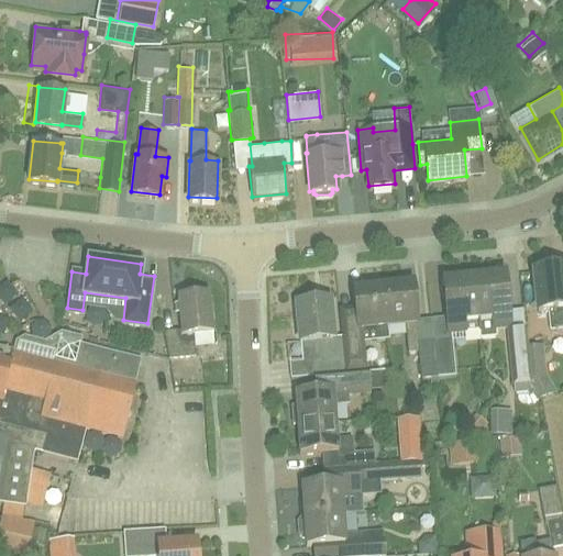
[(562,264),(533,267),(538,308),(548,307),(549,325),(562,323),(562,264)]
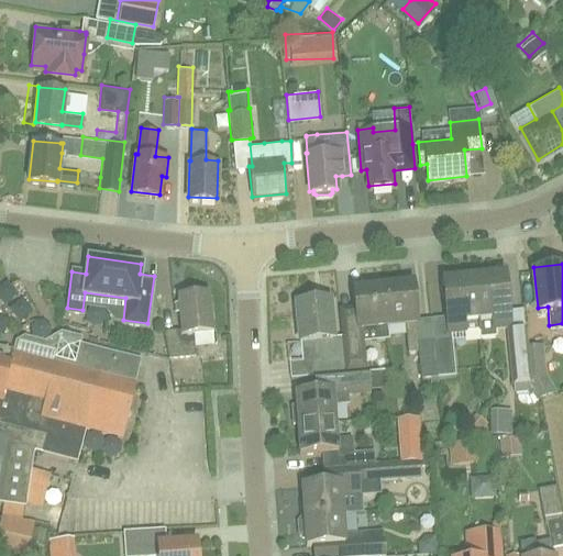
[(459,273),(457,276),(443,277),(446,313),(448,330),(463,327),(462,315),(478,314),(474,274),(471,275),(468,271),(459,273)]
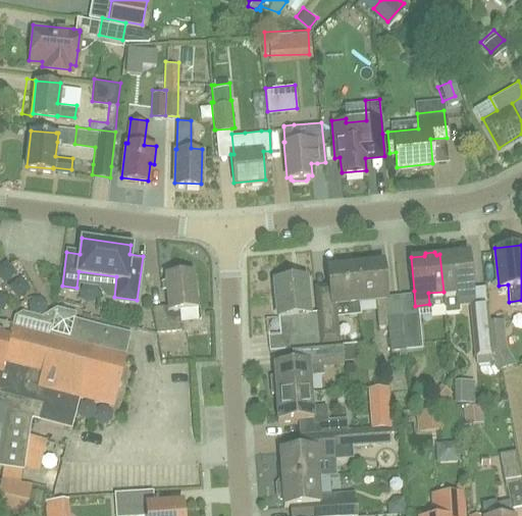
[(439,254),(444,292),(456,291),(457,302),(471,300),(466,252),(439,254)]
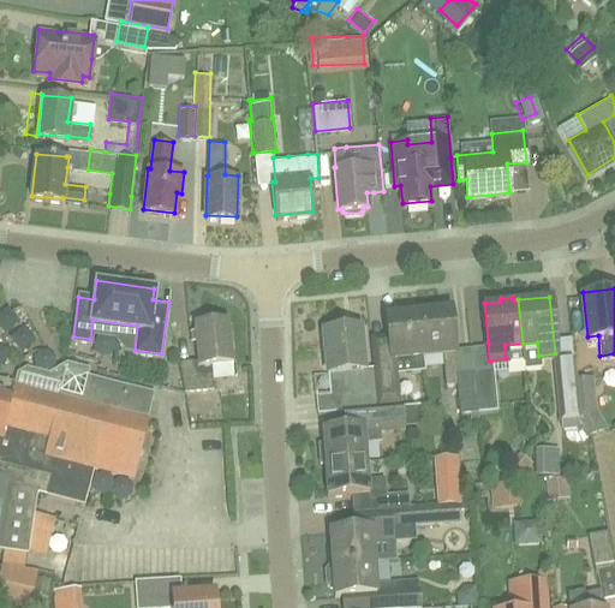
[(418,309),(422,352),(441,350),(445,383),(457,382),(459,409),(478,406),(473,368),(457,370),(454,349),(454,346),(449,307),(437,308),(437,305),(418,308),(418,309)]
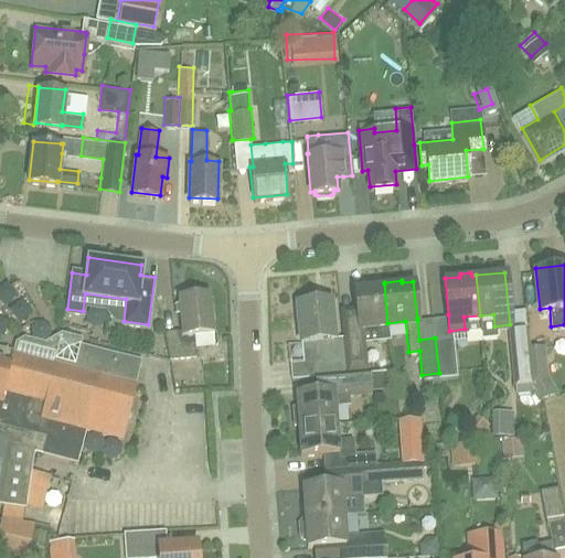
[(384,283),(354,287),(355,302),(358,325),(359,325),(373,324),(374,337),(388,336),(387,323),(384,283)]
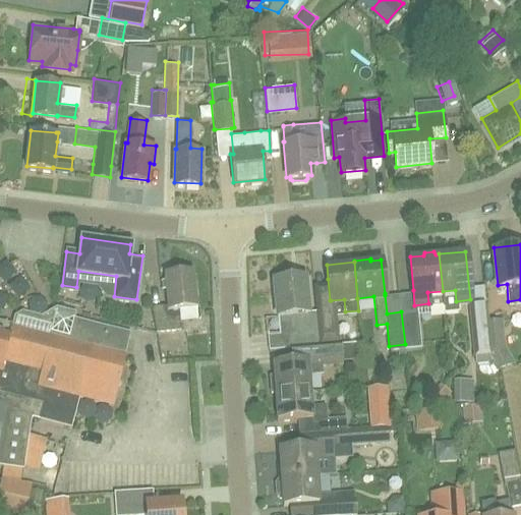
[(166,302),(151,303),(156,329),(180,327),(178,306),(195,304),(192,271),(163,274),(166,302)]
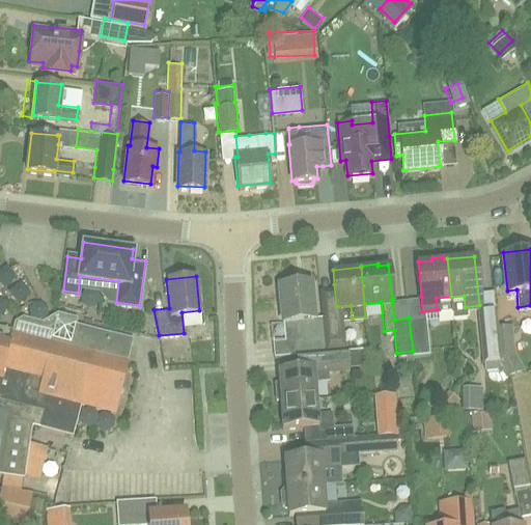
[(284,338),(272,339),(273,354),(297,352),(325,350),(324,334),(322,314),(313,314),(310,280),(279,283),(282,320),(301,318),(303,336),(284,338)]
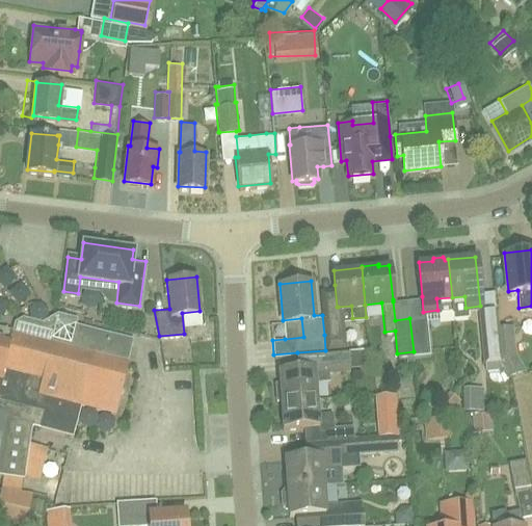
[(335,285),(319,287),(322,315),(324,335),(325,350),(341,348),(342,348),(339,313),(338,307),(337,307),(335,285)]
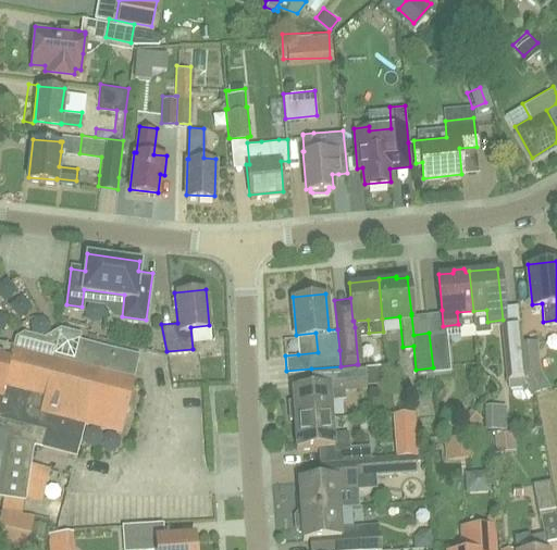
[(521,339),(519,339),(518,324),(500,325),(506,376),(522,375),(525,375),(521,339)]
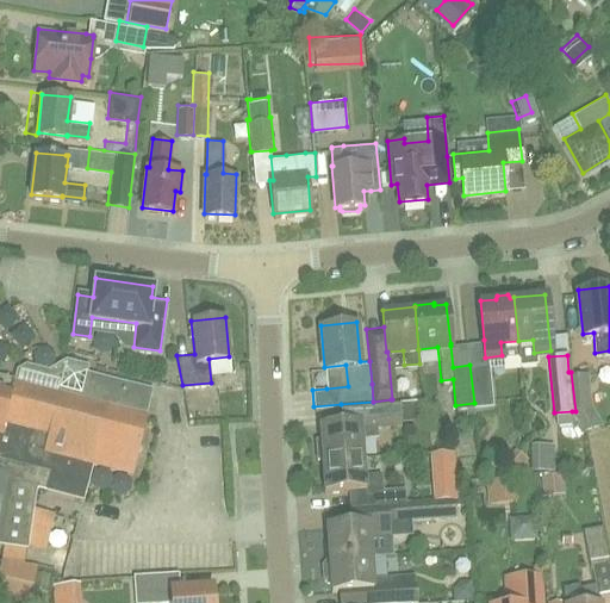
[(489,364),(470,365),(474,403),(492,402),(489,364)]
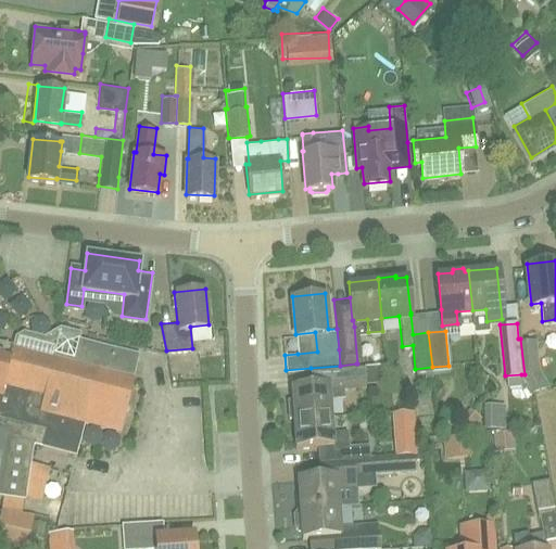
[(135,377),(134,377),(140,350),(79,335),(78,335),(66,332),(58,337),(53,356),(12,345),(0,341),(0,492),(24,496),(25,495),(41,498),(49,464),(29,460),(33,439),(76,451),(85,418),(121,428),(135,377)]
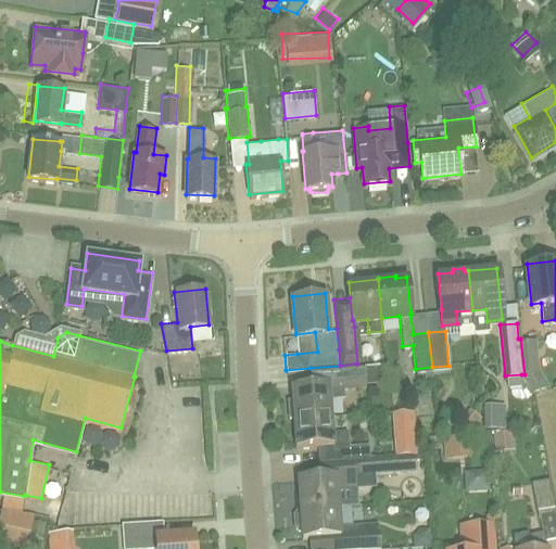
[(292,397),(287,398),(288,416),(293,416),(330,412),(329,396),(343,395),(342,383),(365,381),(364,364),(362,364),(357,364),(356,364),(340,366),(311,368),(312,385),(291,386),(292,397)]
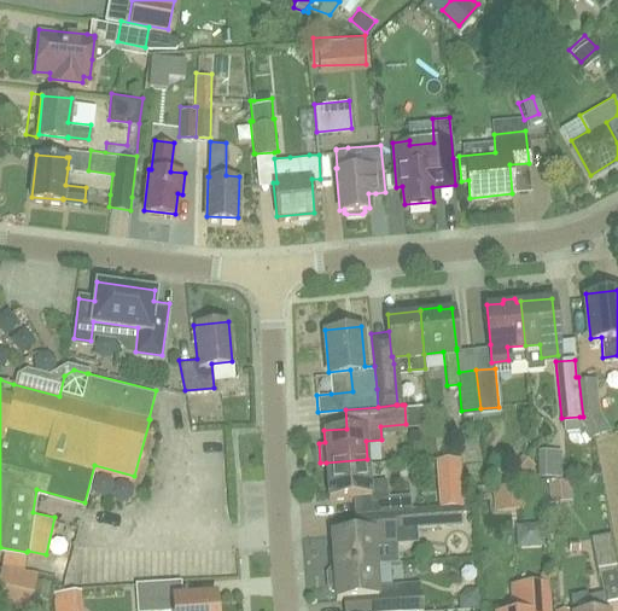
[(541,472),(558,472),(558,444),(541,444),(541,472)]
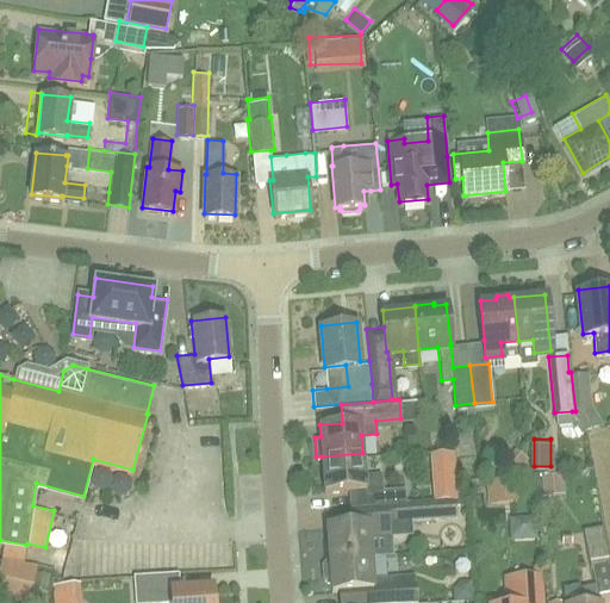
[(362,453),(322,457),(324,489),(347,488),(365,485),(371,485),(372,503),(405,499),(404,485),(383,486),(381,471),(363,472),(362,453)]
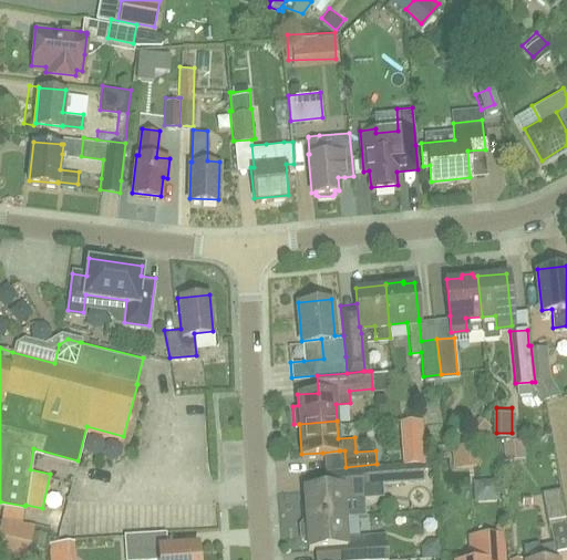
[(501,436),(502,456),(521,455),(519,435),(501,436)]
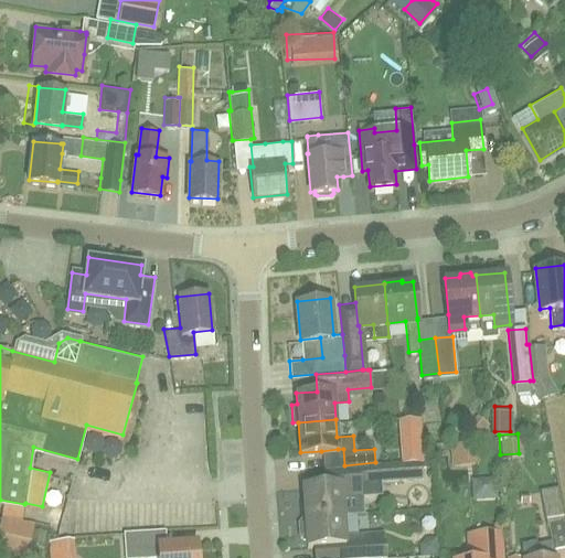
[(479,460),(477,439),(449,441),(451,462),(479,460)]
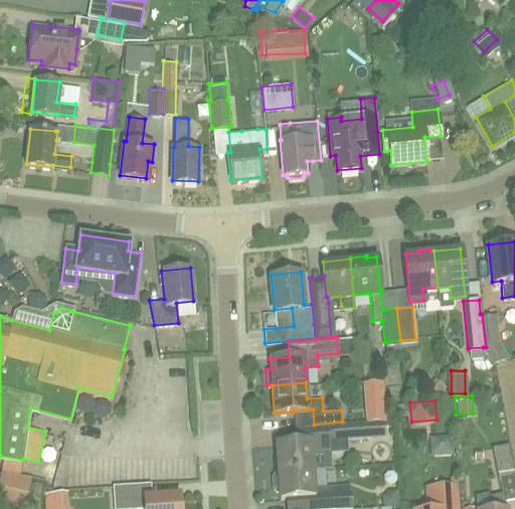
[(386,417),(385,402),(365,404),(366,418),(386,417)]
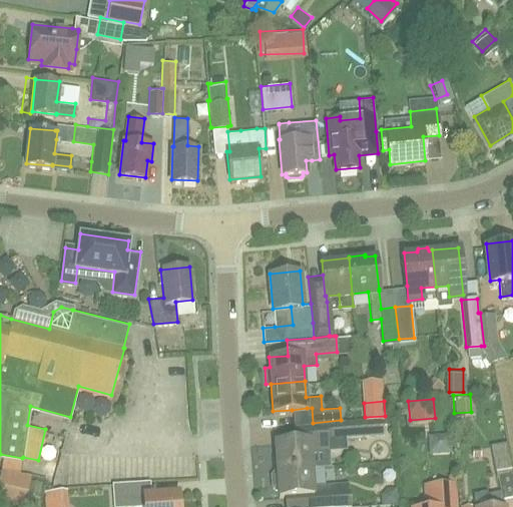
[(311,465),(310,449),(327,448),(326,436),(381,432),(380,418),(341,421),(341,420),(313,423),(293,424),(294,439),(274,440),(276,468),(311,465)]
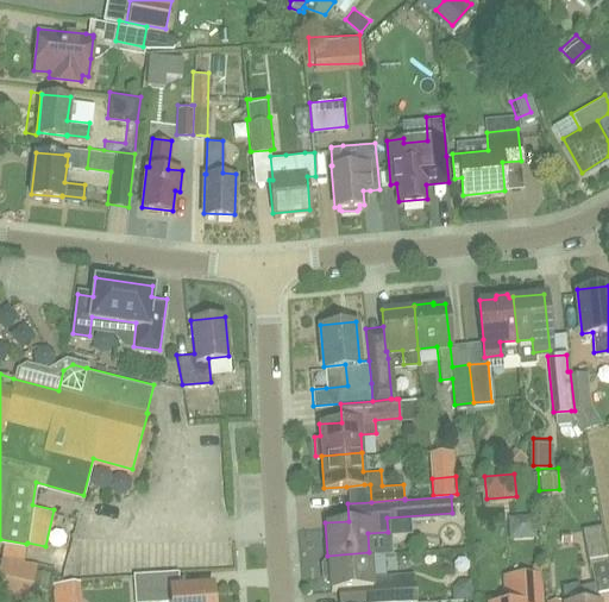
[(533,533),(533,506),(506,506),(506,532),(533,533)]
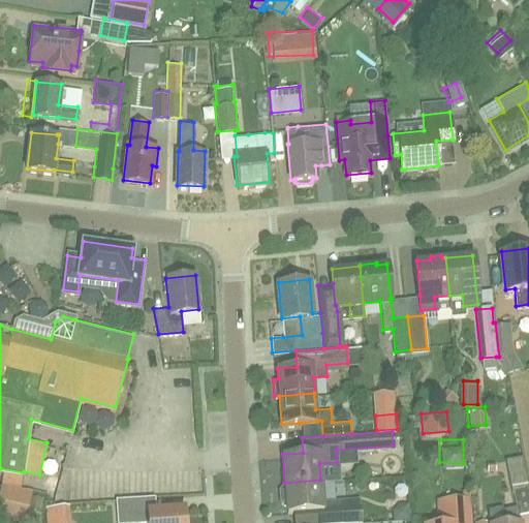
[(511,489),(528,486),(522,453),(504,457),(511,489)]
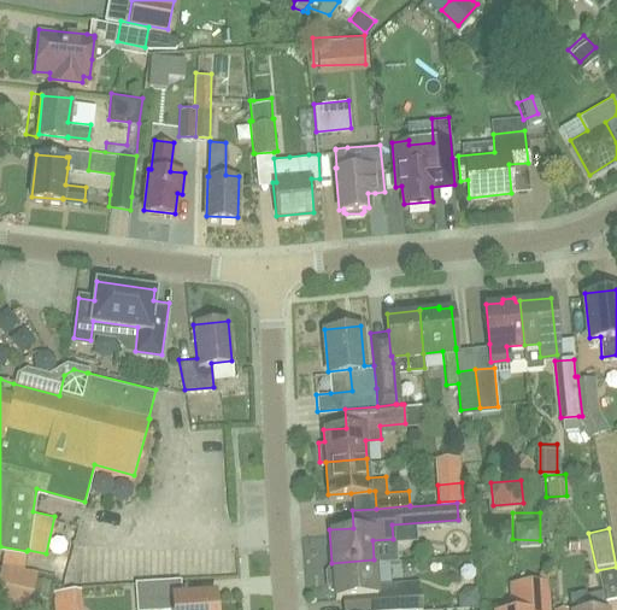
[(381,609),(387,609),(415,608),(412,579),(375,581),(374,559),(331,563),(331,564),(328,564),(325,568),(325,584),(330,586),(334,586),(334,594),(342,594),(342,609),(381,609)]
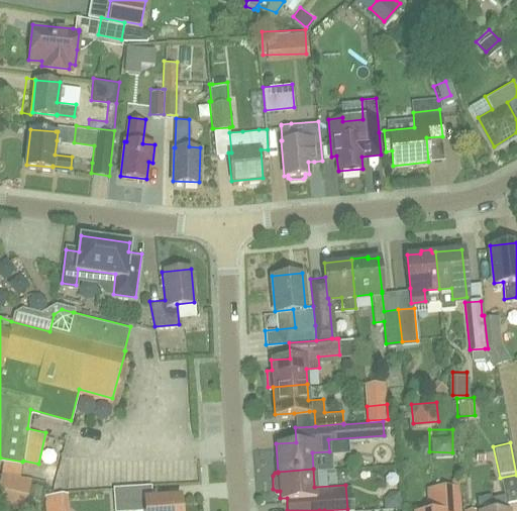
[(0,508),(14,510),(22,510),(29,480),(2,475),(0,482),(0,508)]
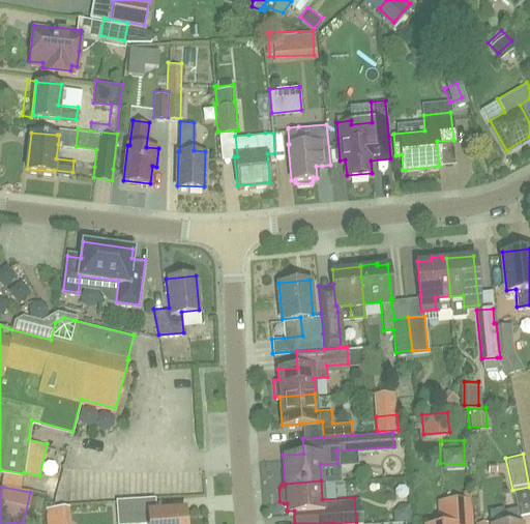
[(185,523),(184,507),(144,511),(144,496),(117,498),(118,523),(136,522),(136,523),(185,523)]
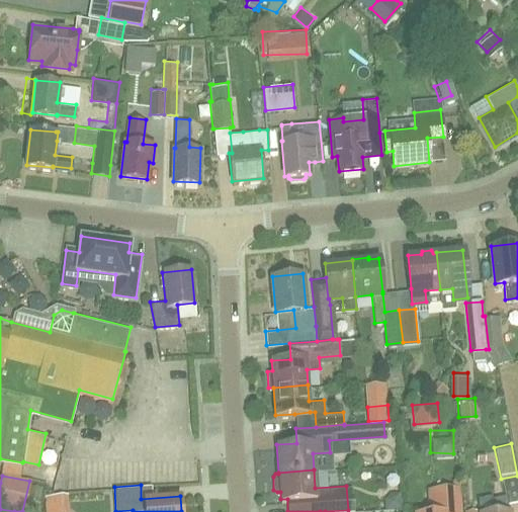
[(458,511),(457,485),(429,487),(430,511),(426,511),(458,511)]
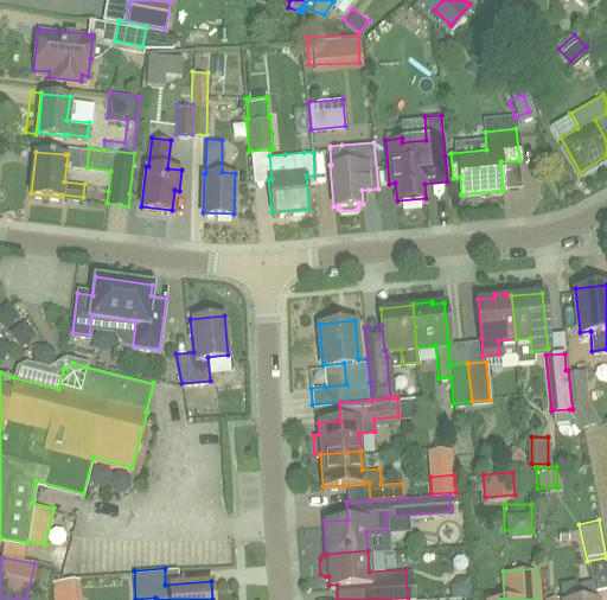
[(52,579),(53,599),(81,599),(80,576),(52,579)]
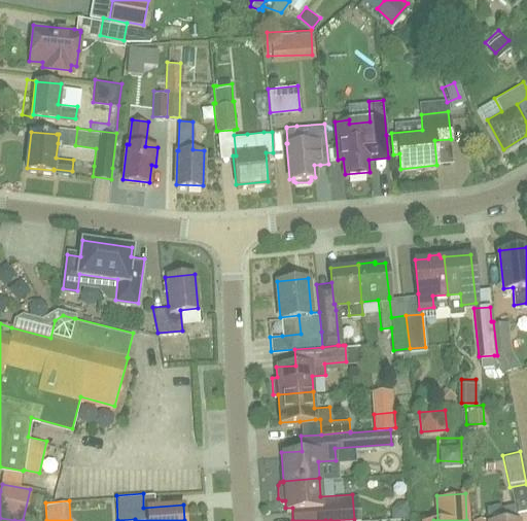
[(500,504),(503,520),(488,520),(487,520),(518,520),(518,519),(515,501),(500,504)]
